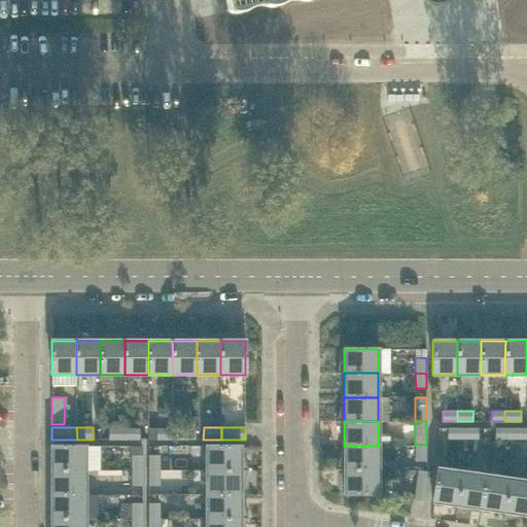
[(447,438),(461,438),(461,428),(448,428),(447,438)]
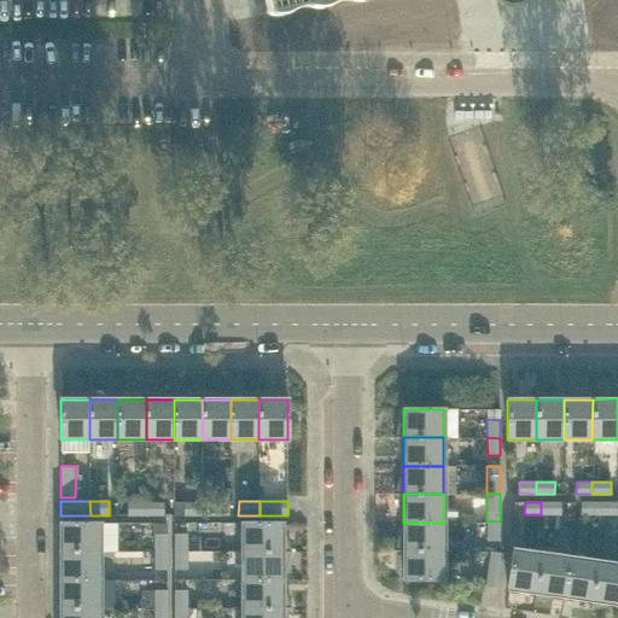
[(541,502),(541,514),(559,514),(559,502),(541,502)]
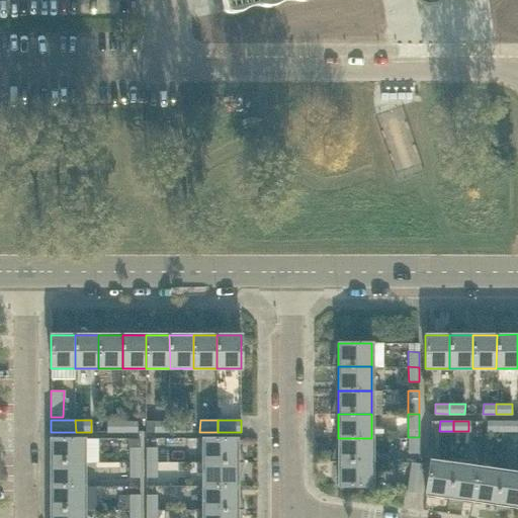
[(501,431),(501,421),(487,421),(487,431),(501,431)]
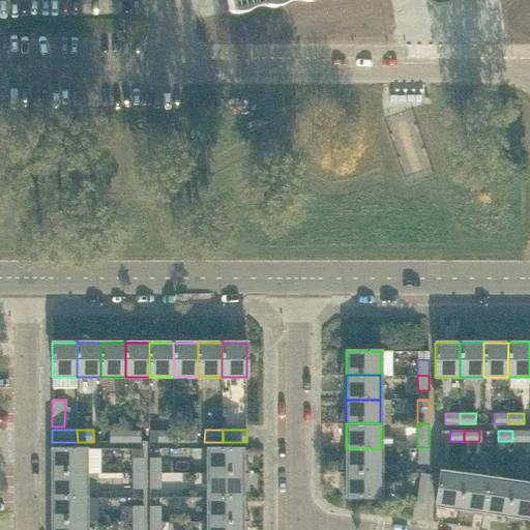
[(512,431),(512,441),(528,441),(528,431),(512,431)]
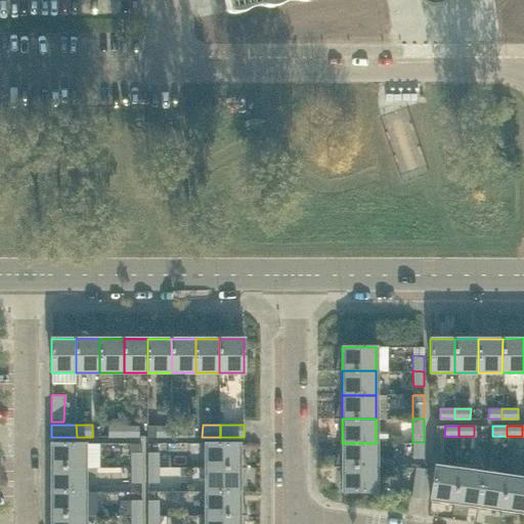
[(108,437),(124,437),(124,427),(108,427),(108,437)]
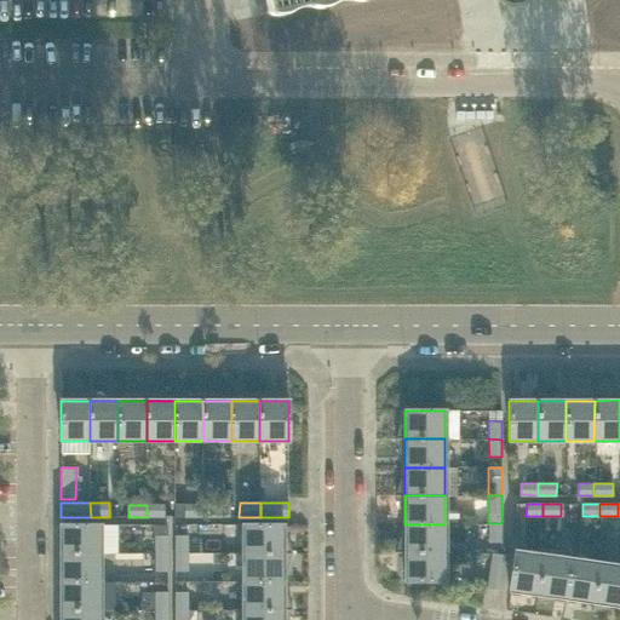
[(147,505),(147,517),(164,517),(164,505),(147,505)]
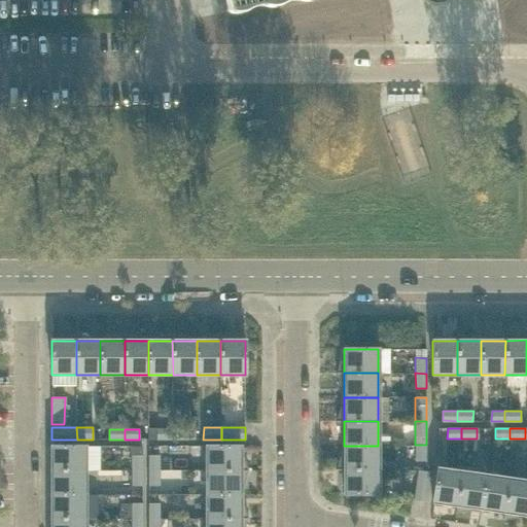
[(173,440),(173,429),(156,429),(156,440),(173,440)]
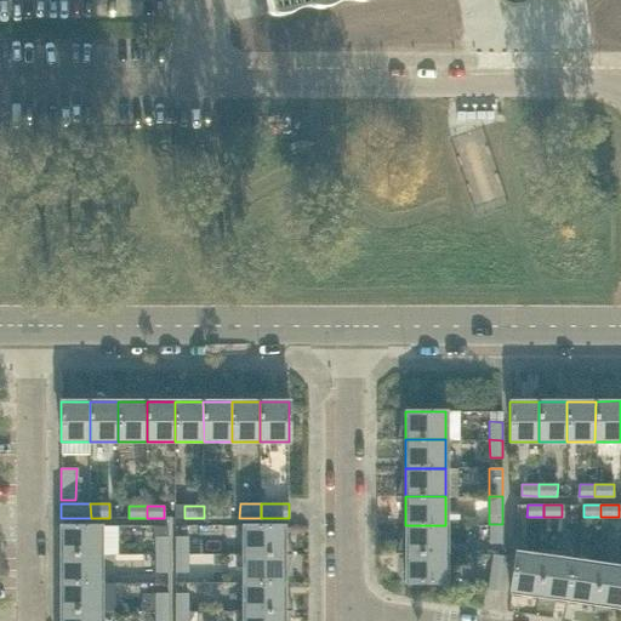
[(204,506),(204,518),(221,518),(221,506),(204,506)]
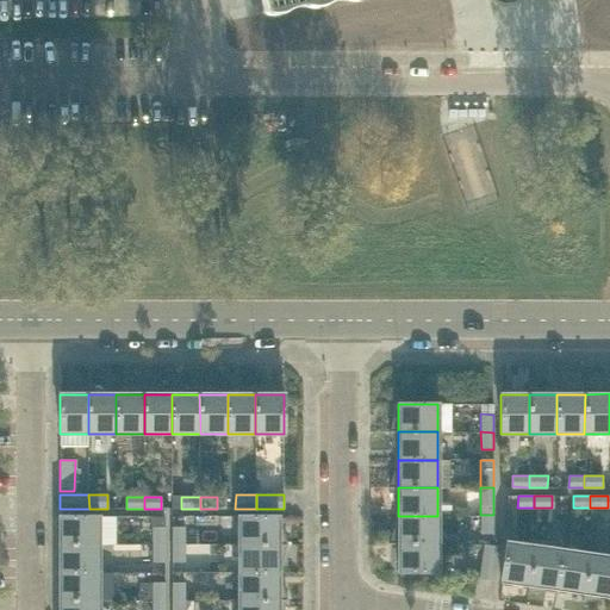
[(493,531),(493,515),(480,515),(480,530),(493,531)]
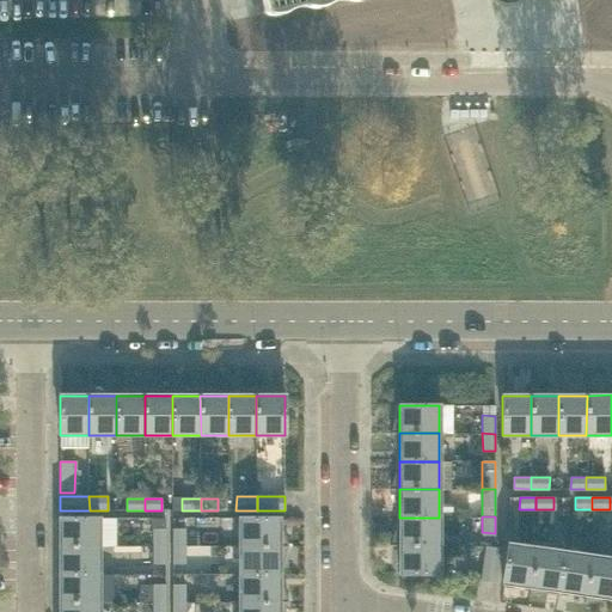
[(99,548),(99,519),(99,518),(60,518),(60,548),(99,548)]
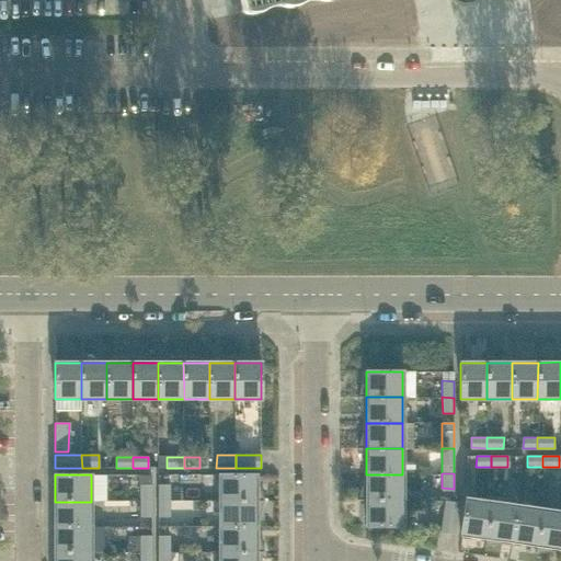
[(219,501),(255,501),(255,474),(219,474),(219,501)]
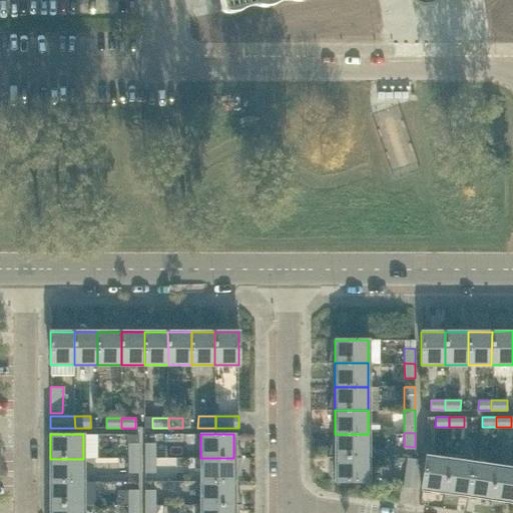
[(368,457),(368,434),(335,434),(335,457),(368,457)]
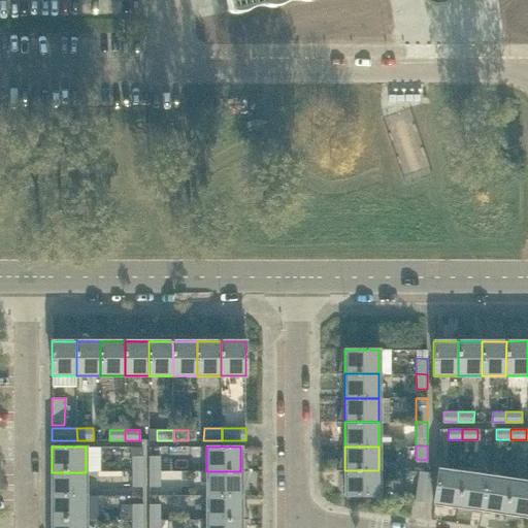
[(150,471),(159,471),(159,456),(150,456),(150,471)]
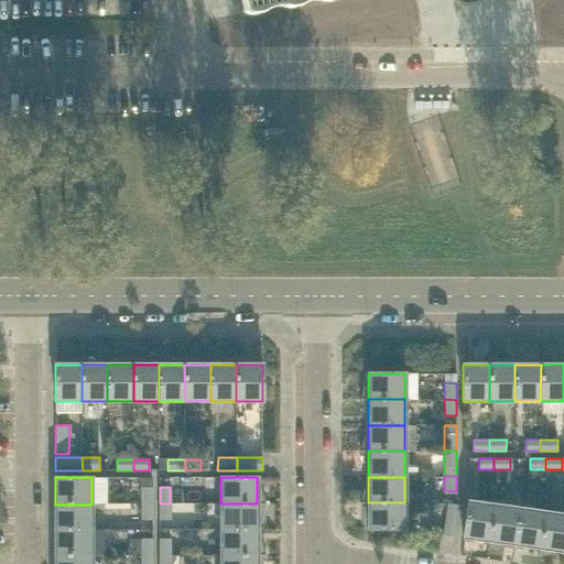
[(141,505),(153,505),(152,488),(141,488),(141,505)]
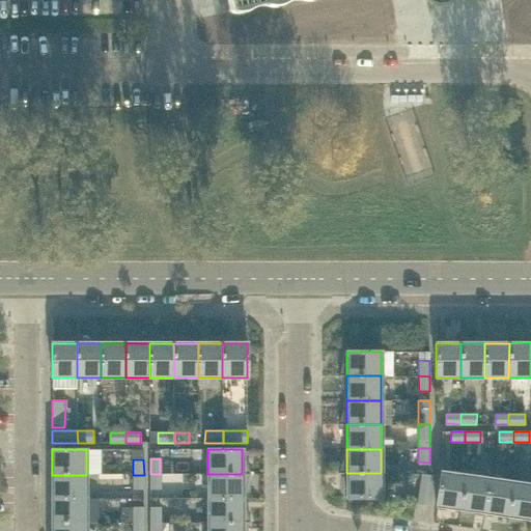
[(460,509),(466,475),(441,472),(436,506),(460,509)]
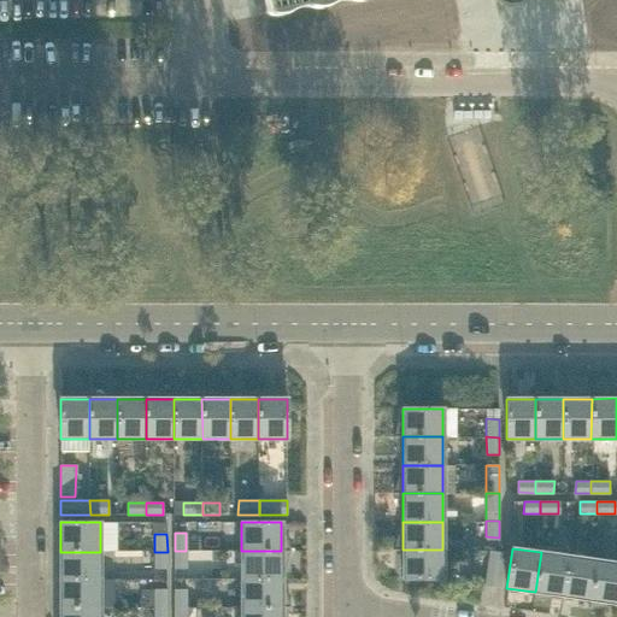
[(442,579),(442,550),(403,550),(403,579),(442,579)]
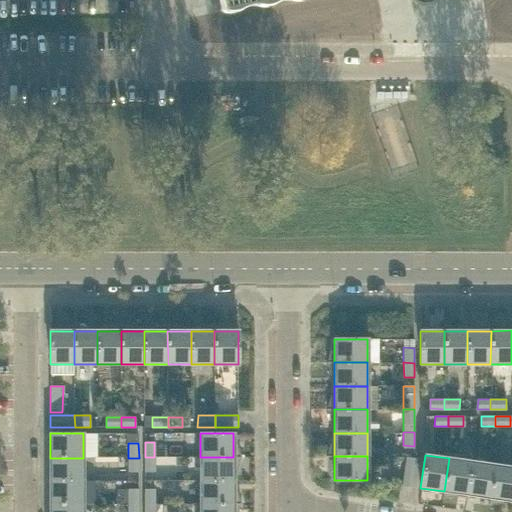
[(414,487),(418,458),(406,456),(402,485),(414,487)]
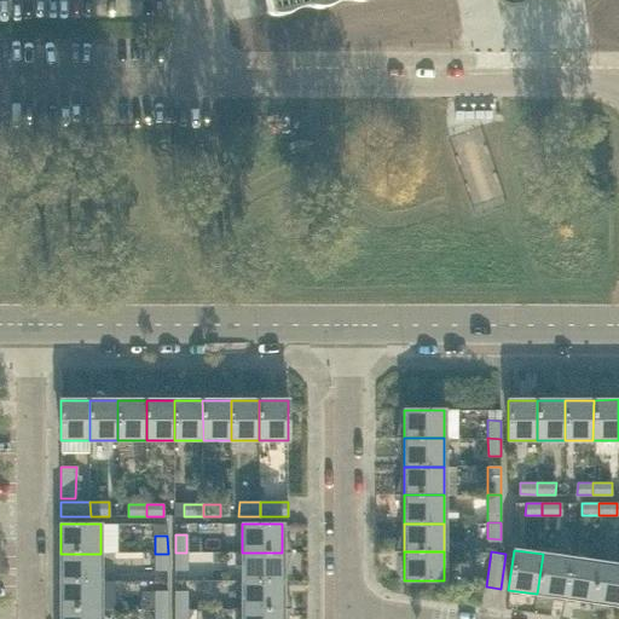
[(175,582),(186,582),(186,553),(175,553),(175,582)]
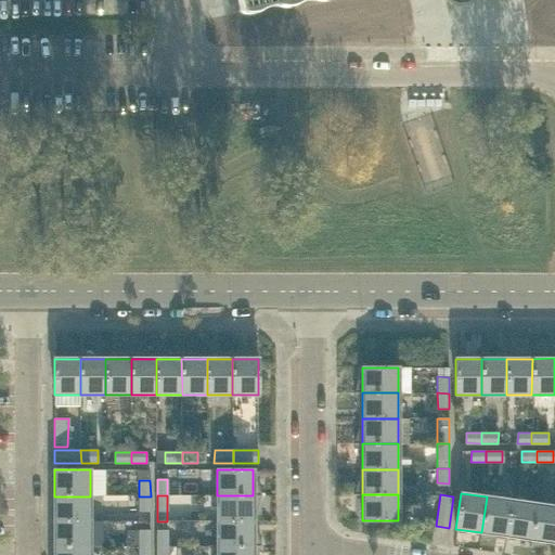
[(217,521),(253,521),(253,495),(217,495),(217,521)]
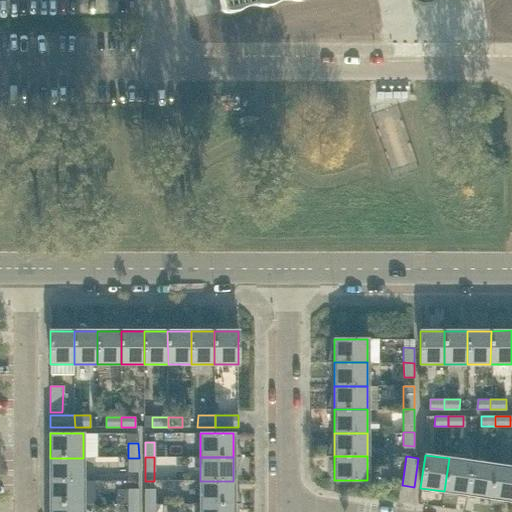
[(50,481),(83,481),(83,458),(50,458),(50,481)]
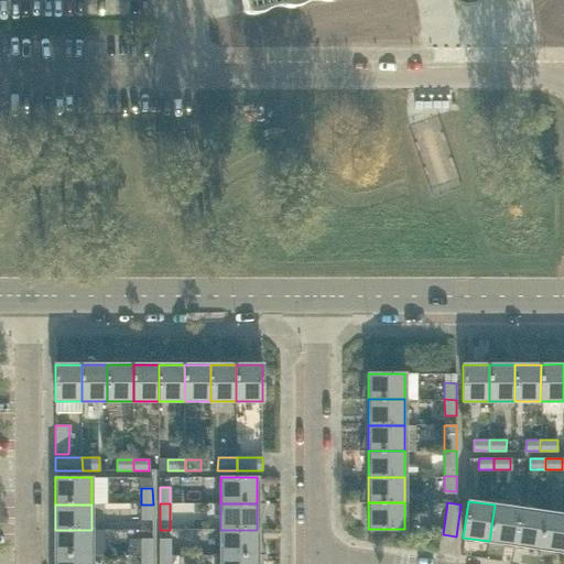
[(141,530),(152,530),(153,520),(153,505),(141,505),(141,520),(141,530)]
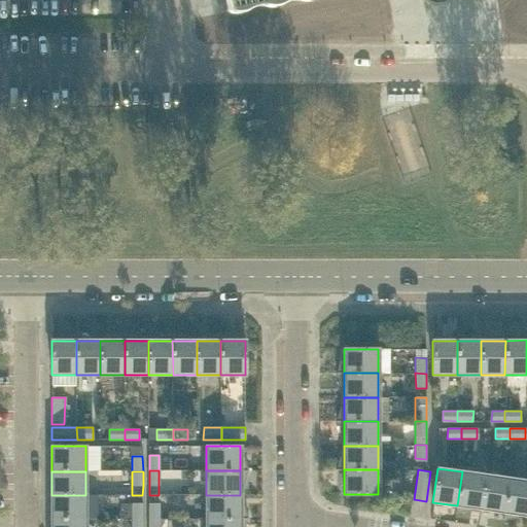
[(481,508),(486,475),(462,471),(457,505),(481,508)]
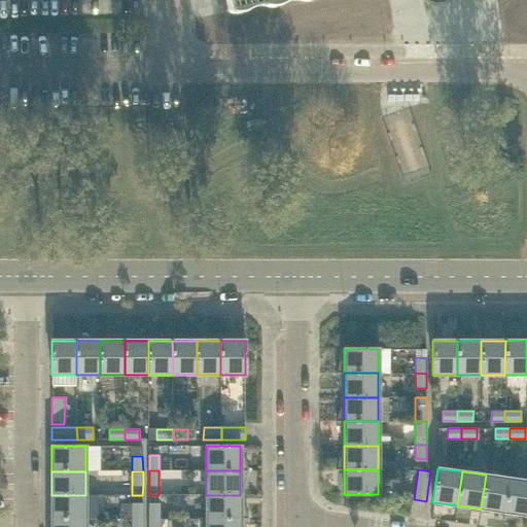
[(504,513),(510,478),(486,475),(481,508),(504,513)]
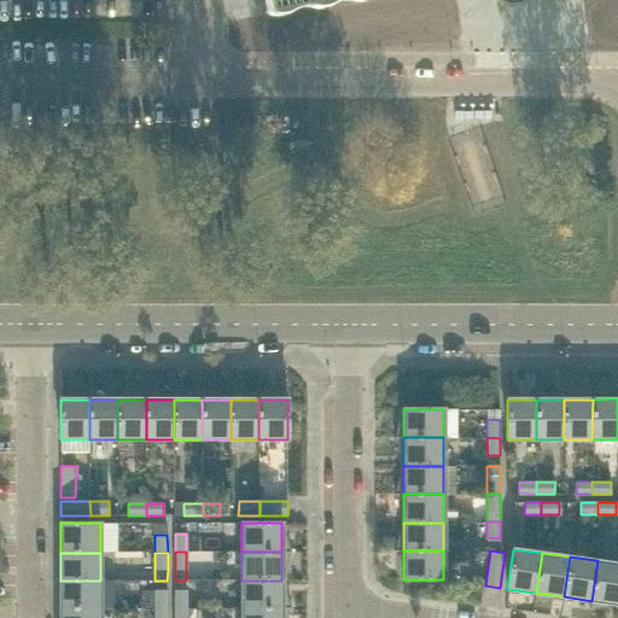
[(617,604),(617,563),(598,560),(592,601),(617,604)]
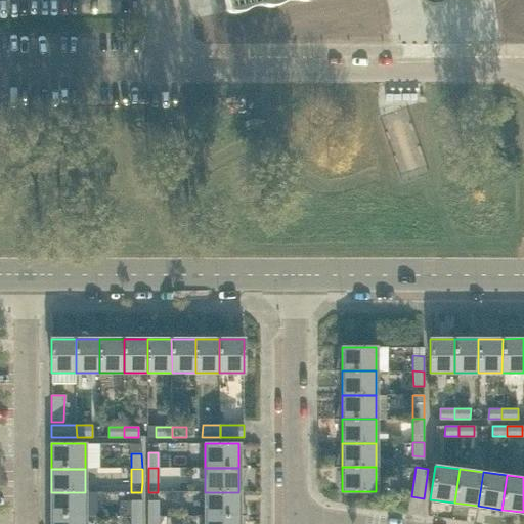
[(85,517),(85,509),(85,492),(51,492),(51,517),(85,517)]
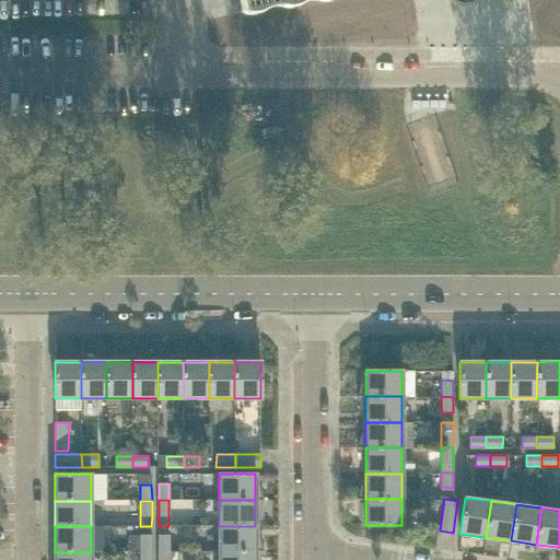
[(140,551),(152,551),(151,535),(151,526),(140,526),(140,535),(140,551)]
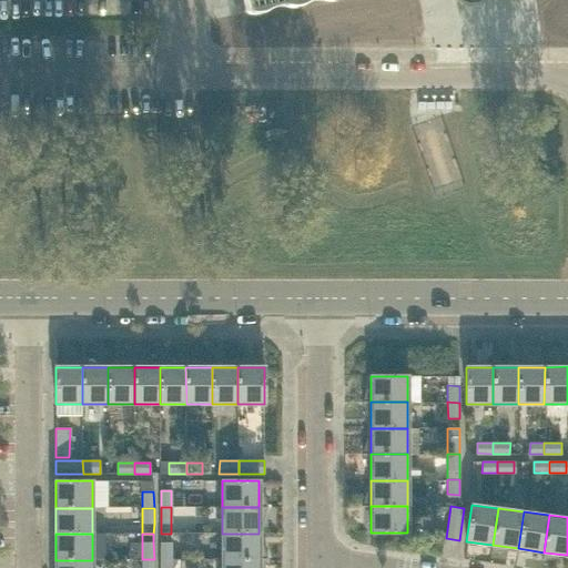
[(161,559),(171,559),(171,543),(171,534),(161,534),(161,559)]
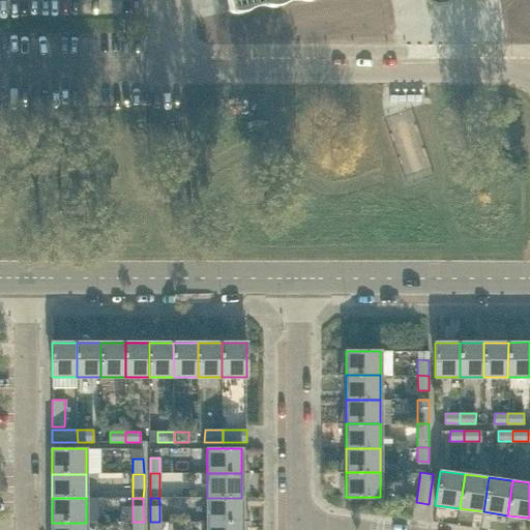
[(241,522),(241,514),(241,498),(207,498),(207,522),(241,522)]
